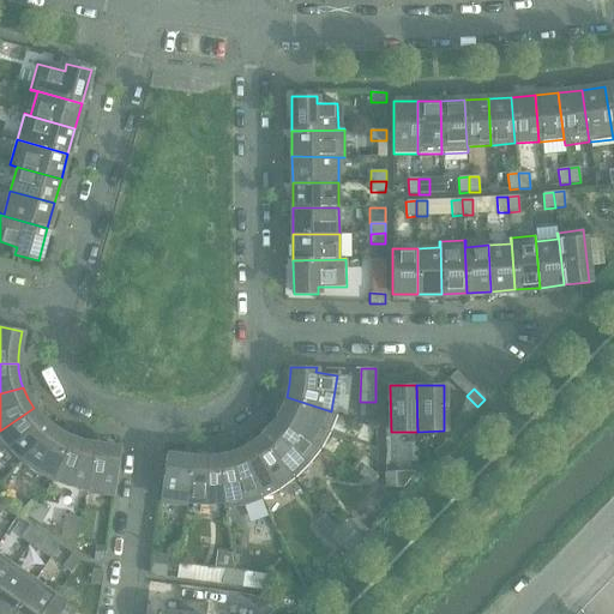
[(330,433),(337,415),(337,414),(331,411),(287,397),(282,409),(277,419),(321,447),(330,433)]
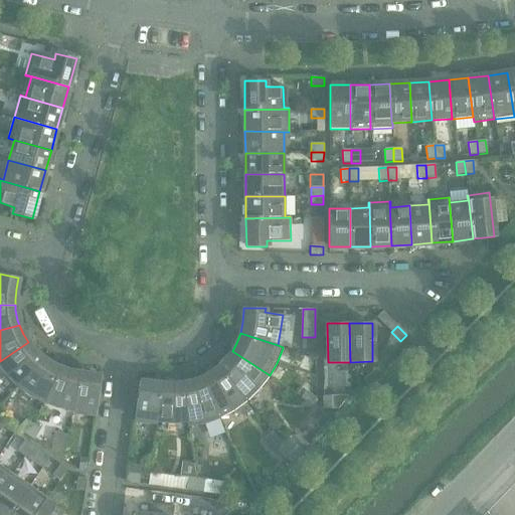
[(17,386),(41,357),(35,352),(28,344),(28,342),(0,361),(0,368),(5,375),(16,386),(17,386)]
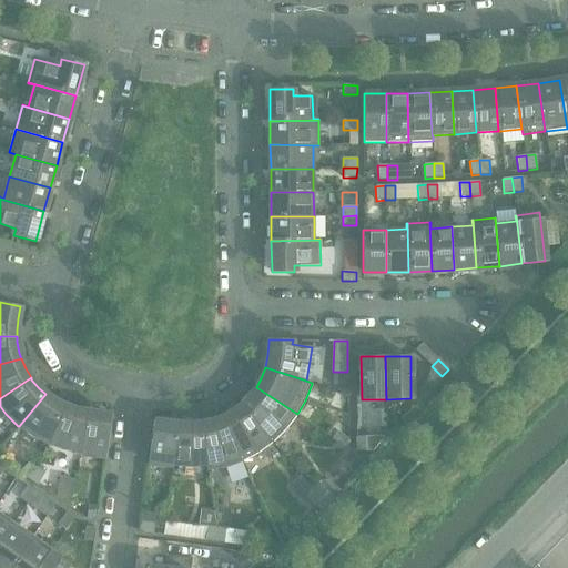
[(296,416),(297,414),(256,387),(255,388),(250,396),(242,404),(274,442),(285,429),(296,416)]
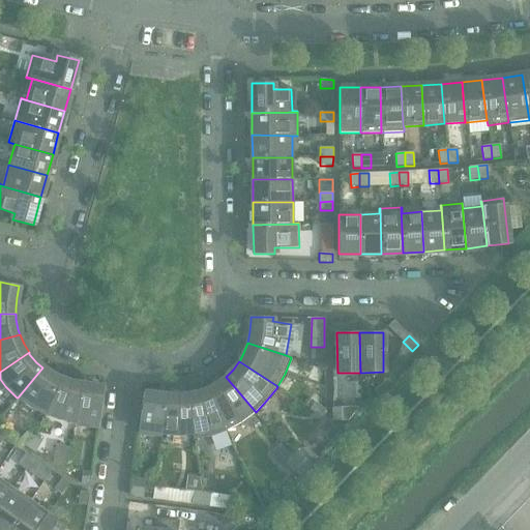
[(45,414),(60,378),(52,374),(42,367),(18,398),(30,407),(43,414),(45,414)]
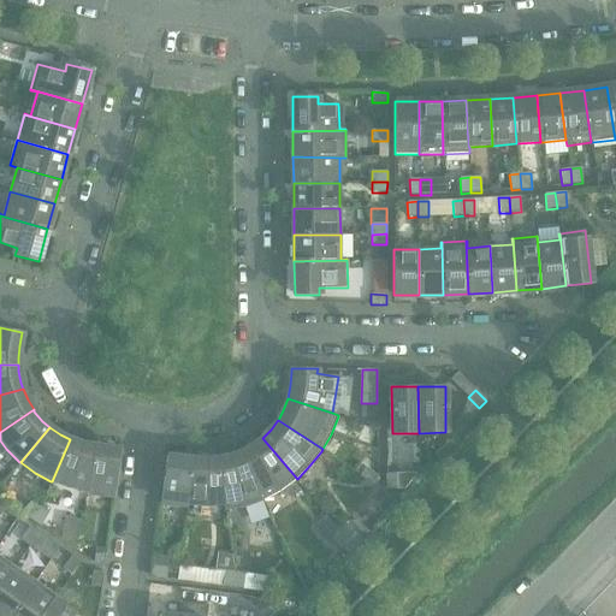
[(297,479),(262,438),(252,446),(242,451),(265,499),(279,491),(295,480),(297,479)]
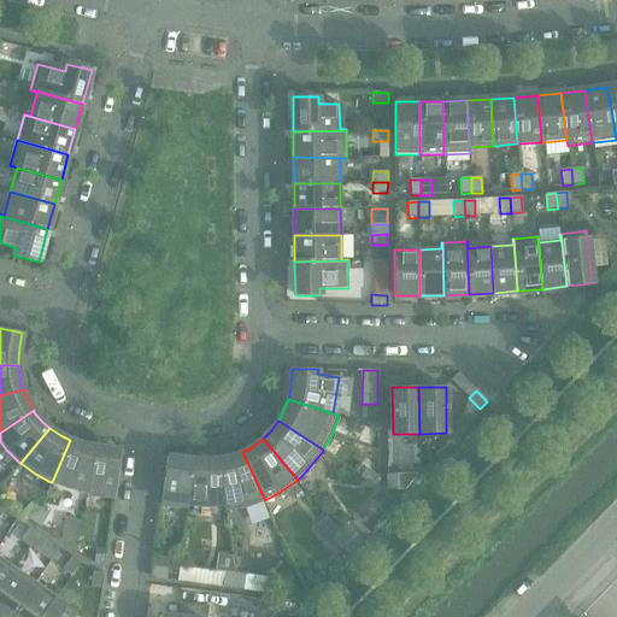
[(87,493),(93,447),(84,445),(72,441),(70,440),(52,482),(69,488),(87,493)]
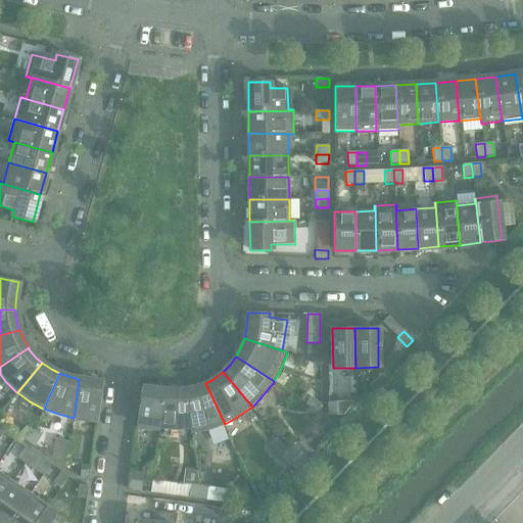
[(96,421),(101,382),(79,379),(74,418),(96,421)]
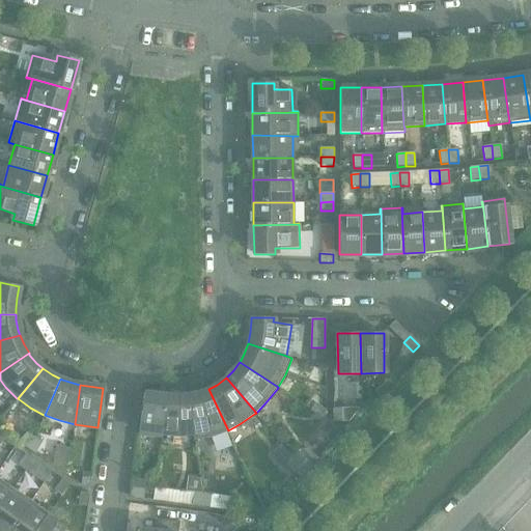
[(228,430),(208,389),(207,390),(200,393),(190,395),(196,441),(211,438),(226,431),(228,430)]
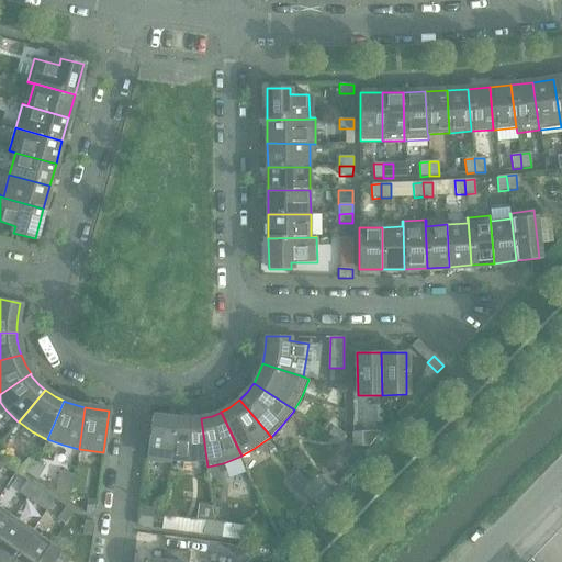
[(172,461),(177,419),(153,416),(147,458),(172,461)]
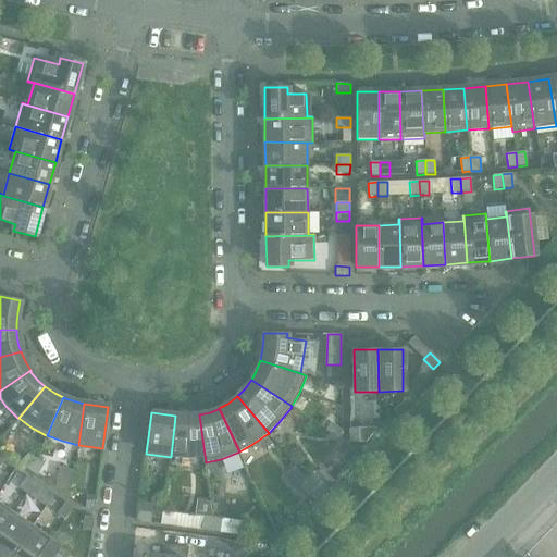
[(206,462),(199,415),(187,416),(175,416),(171,457),(186,458),(202,457),(203,462),(206,462)]
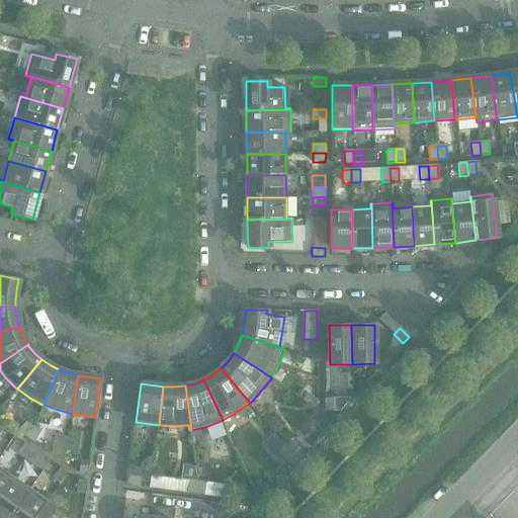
[(314,408),(319,401),(308,393),(303,401),(314,408)]
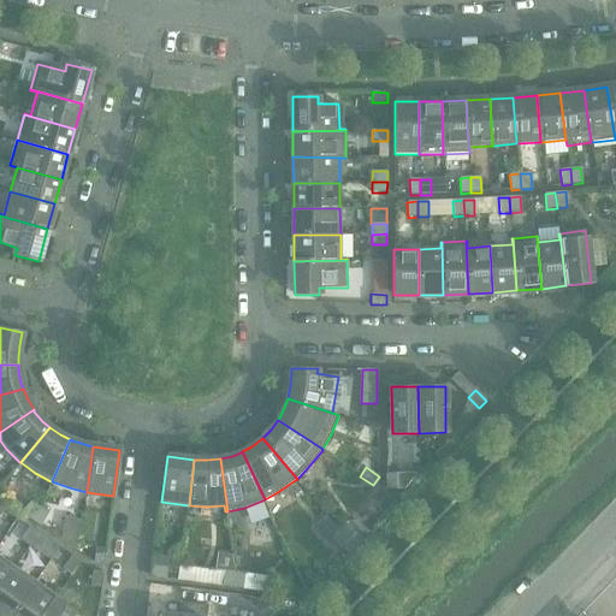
[(397,490),(396,474),(385,474),(386,490),(397,490)]
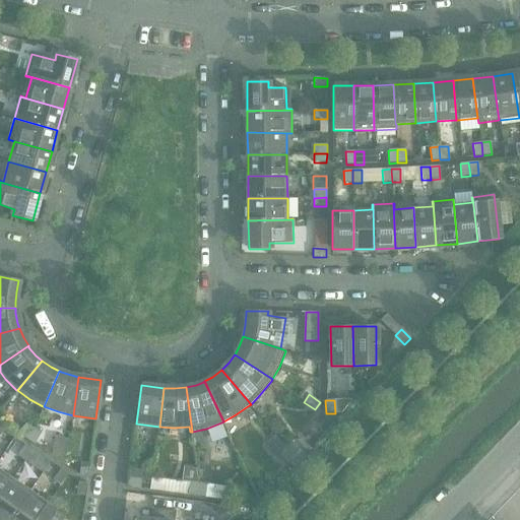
[(27,440),(35,429),(26,424),(19,435),(27,440)]
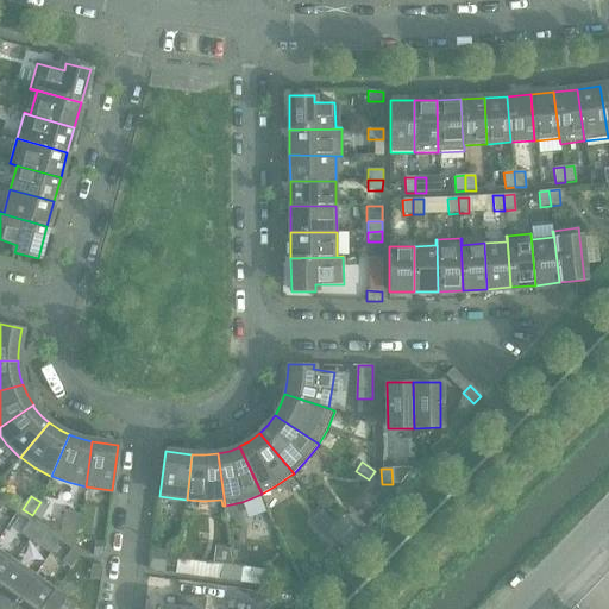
[(41,521),(49,507),(41,502),(32,515),(41,521)]
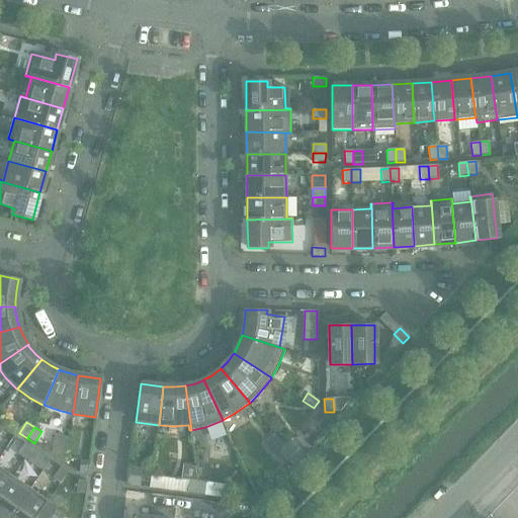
[(299,449),(290,439),(284,446),(293,455),(299,449)]
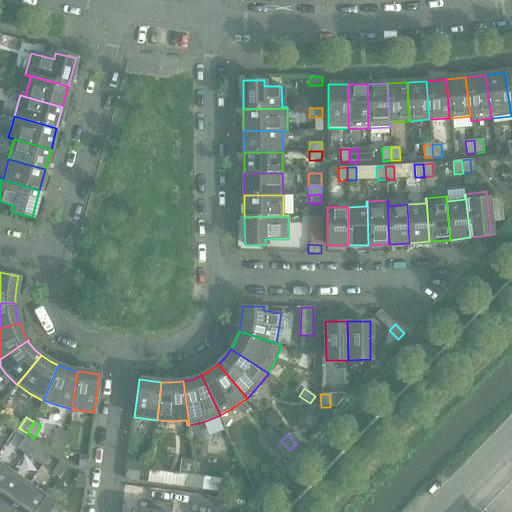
[(24,454),(31,443),(24,438),(17,449),(24,454)]
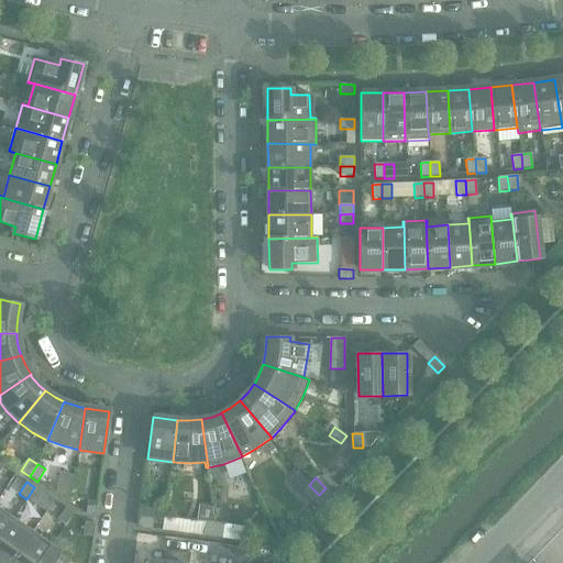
[(70,496),(73,484),(63,483),(61,494),(70,496)]
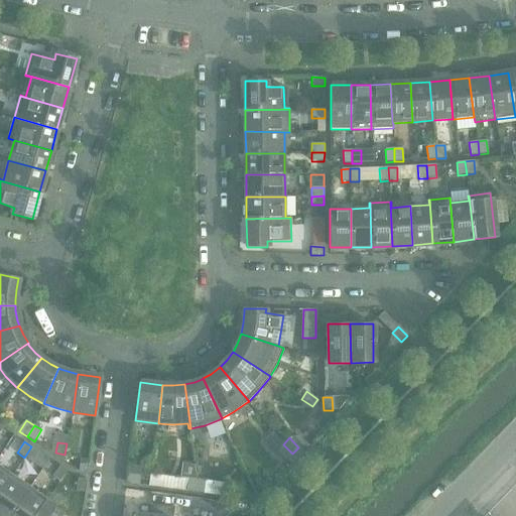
[(292,454),(283,444),(277,450),(286,460),(292,454)]
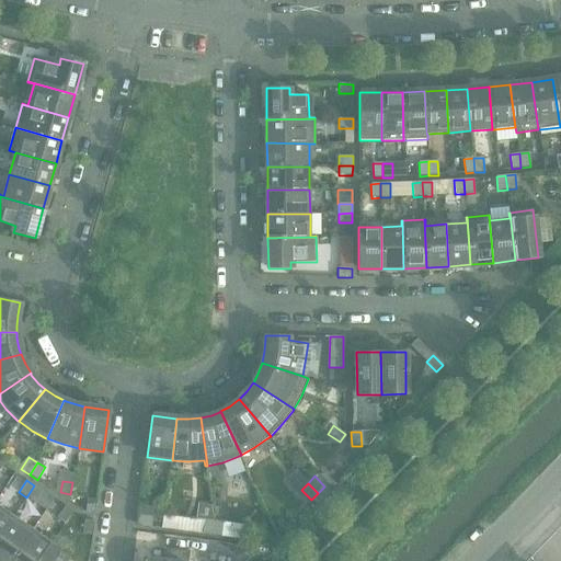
[(46,511),(54,499),(34,485),(26,497),(46,511)]
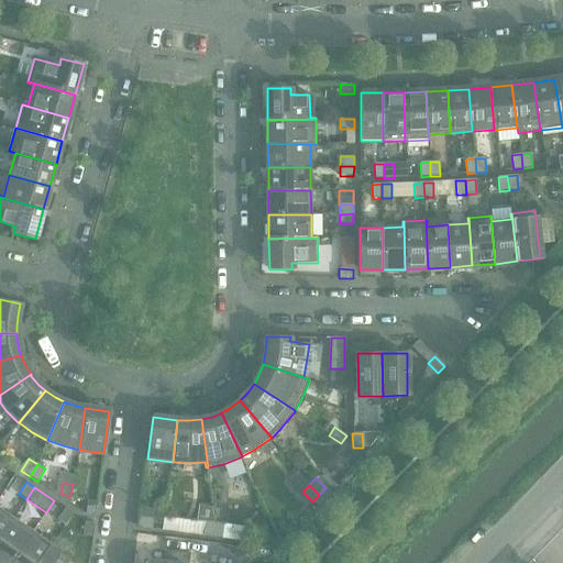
[(96,516),(98,501),(88,500),(86,515),(96,516)]
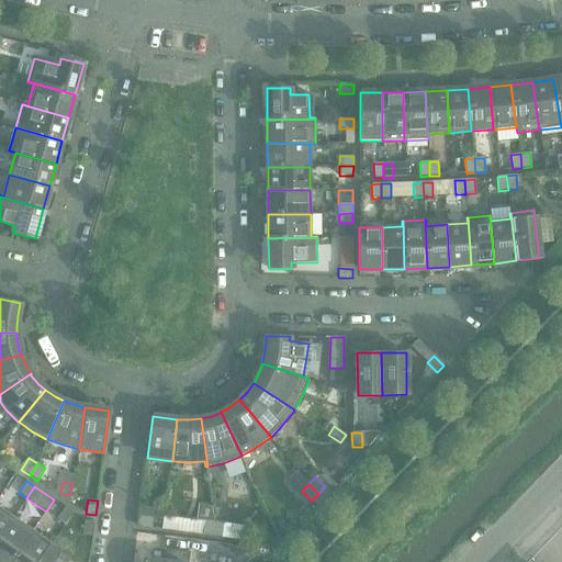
[(0,534),(12,516),(0,507),(0,534)]
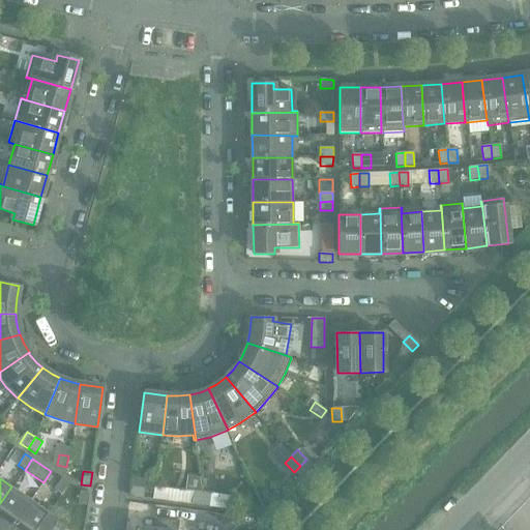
[(62,495),(69,483),(62,478),(54,489),(62,495)]
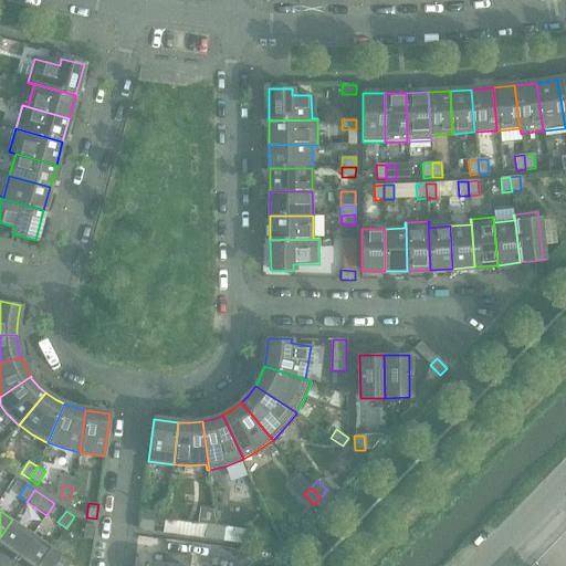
[(0,565),(8,565),(31,533),(12,520),(0,537),(0,565)]
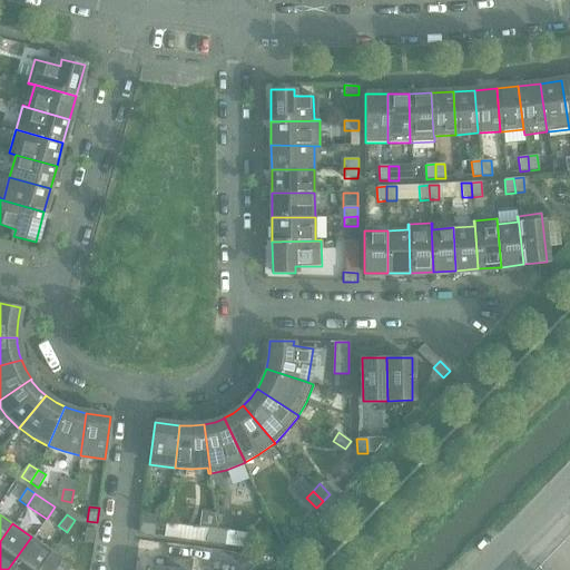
[(154,536),(155,526),(141,524),(140,533),(154,536)]
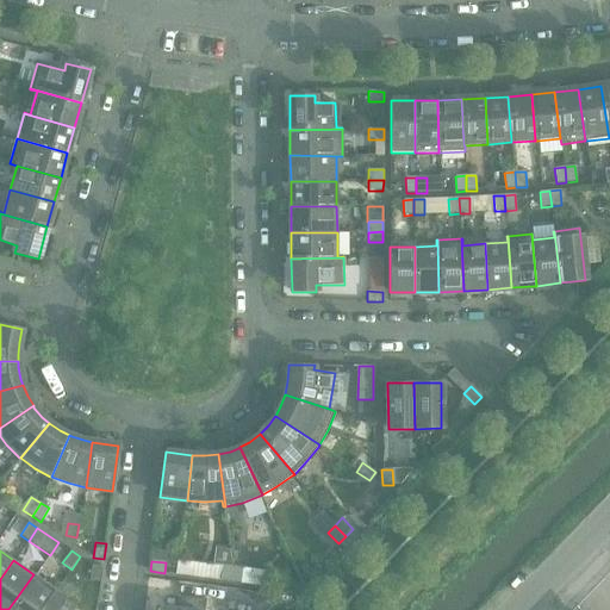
[(230,582),(232,566),(222,565),(221,580),(230,582)]
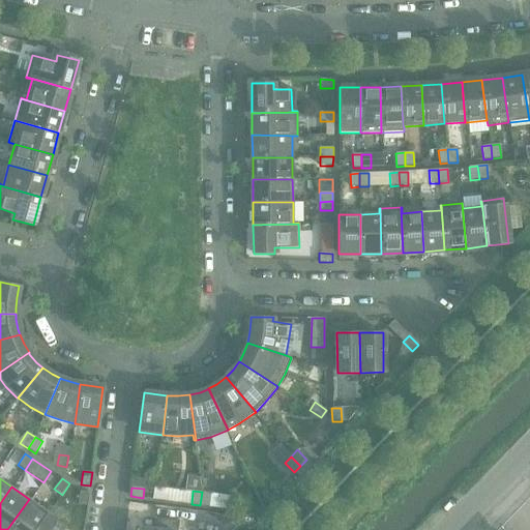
[(88,506),(89,493),(80,492),(79,505),(88,506)]
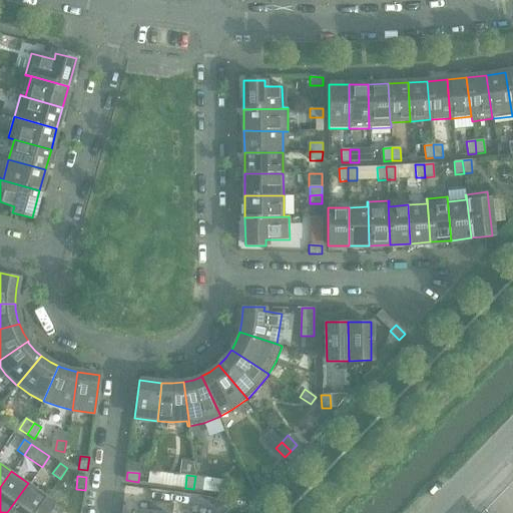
[(202,490),(204,478),(195,476),(193,489),(202,490)]
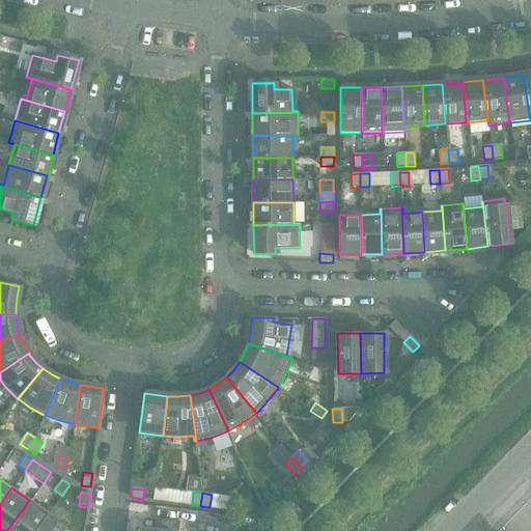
[(36,530),(47,518),(49,513),(29,500),(7,530),(36,530)]
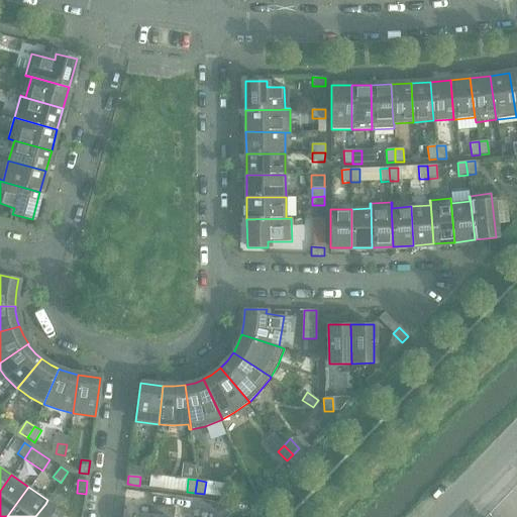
[(61,516),(62,516),(45,504),(35,516),(61,516)]
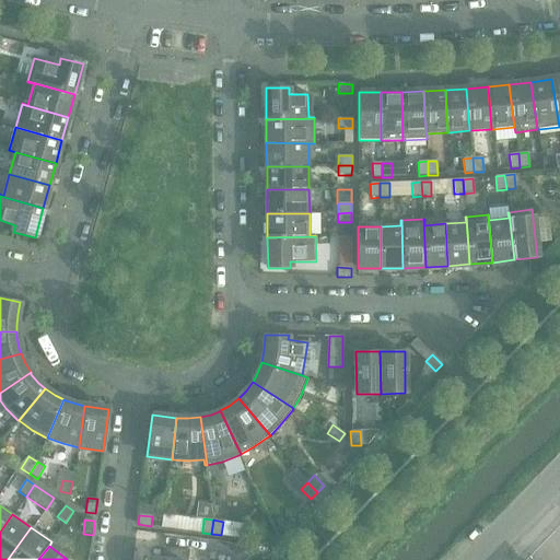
[(245,559),(251,559),(258,552),(252,546),(242,556),(245,559)]
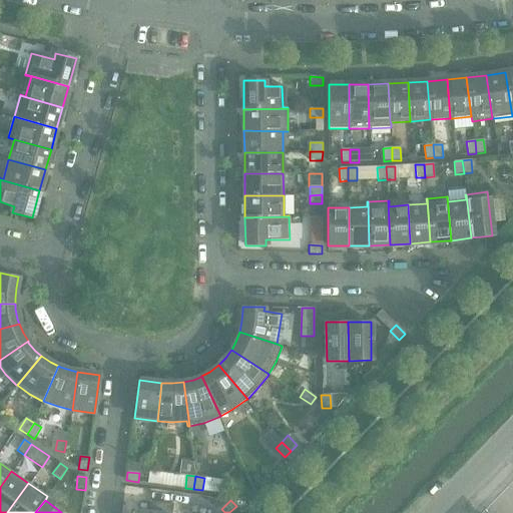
[(171,512),(173,504),(149,501),(147,512),(133,511),(132,512),(171,512)]
